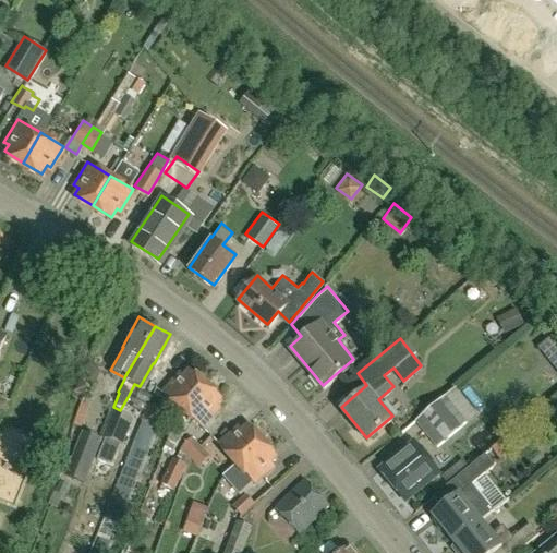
[(182,407),(205,381),(189,365),(184,372),(180,368),(161,388),(182,407)]
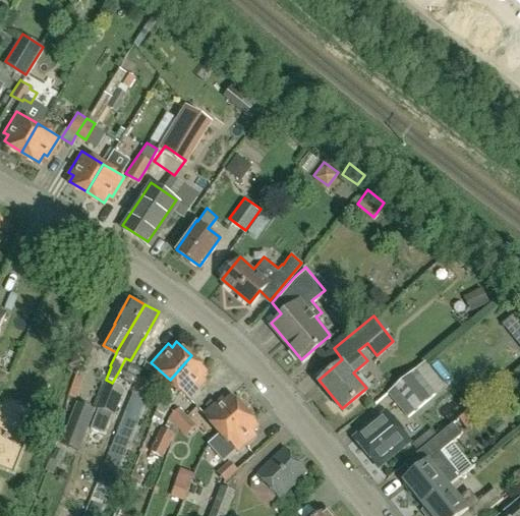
[(207,368),(191,355),(170,380),(188,396),(206,378),(201,375),(207,368)]
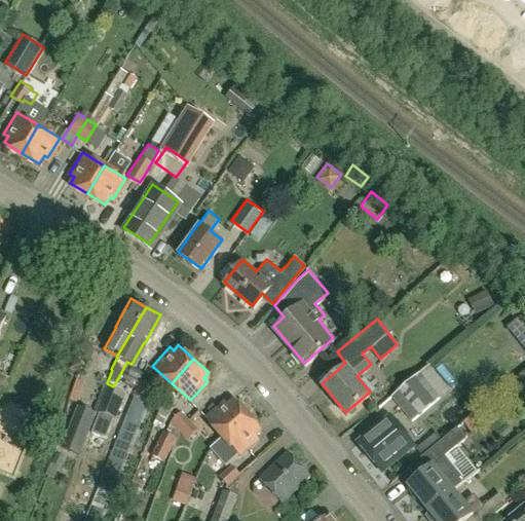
[(449,386),(429,362),(390,394),(411,418),(449,386)]
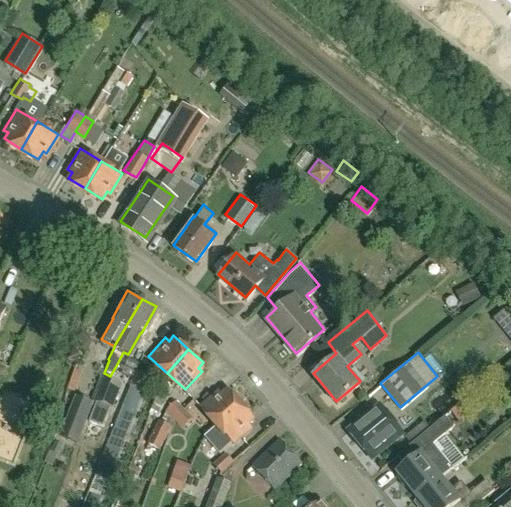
[(133,376),(142,380),(150,366),(141,361),(133,376)]
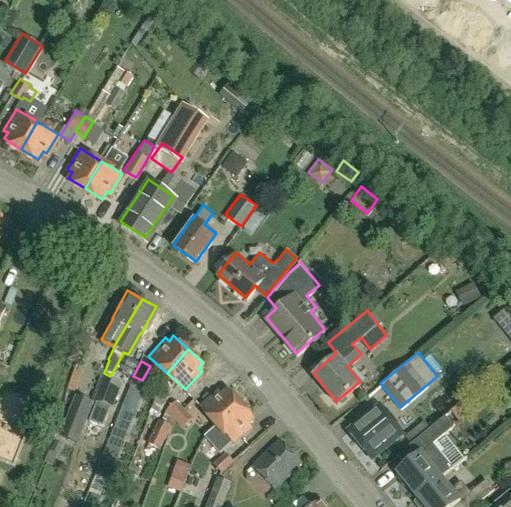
[(121,381),(115,378),(104,374),(99,385),(93,398),(112,405),(121,381)]
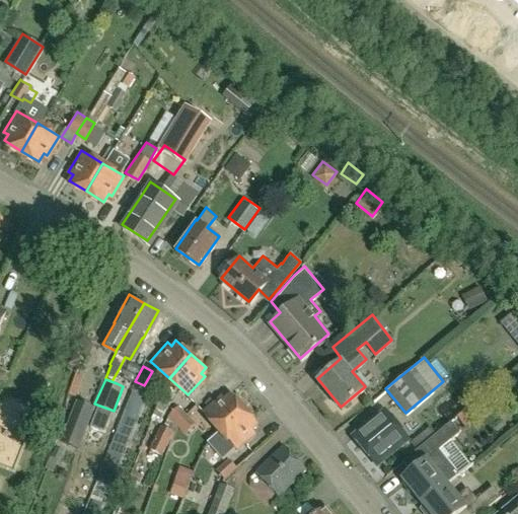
[(95,479),(108,484),(146,393),(132,388),(95,479)]
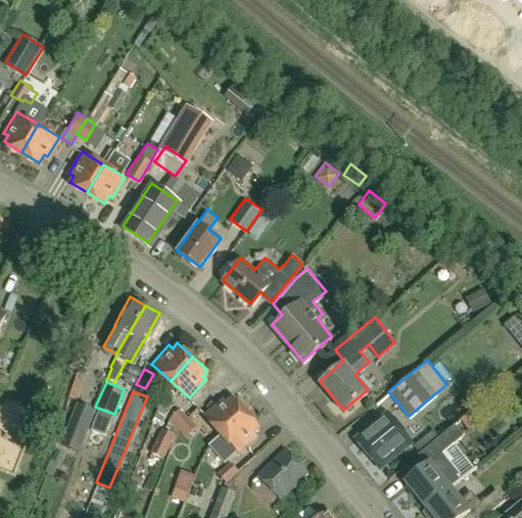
[(221,431),(245,410),(232,394),(227,399),(224,395),(204,412),(221,431)]
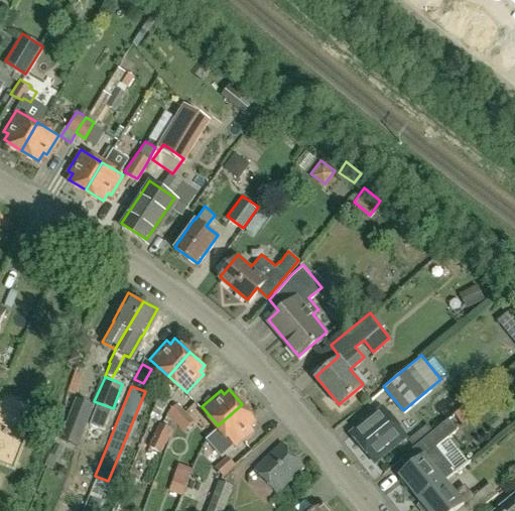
[(77,443),(93,402),(75,395),(58,436),(77,443)]
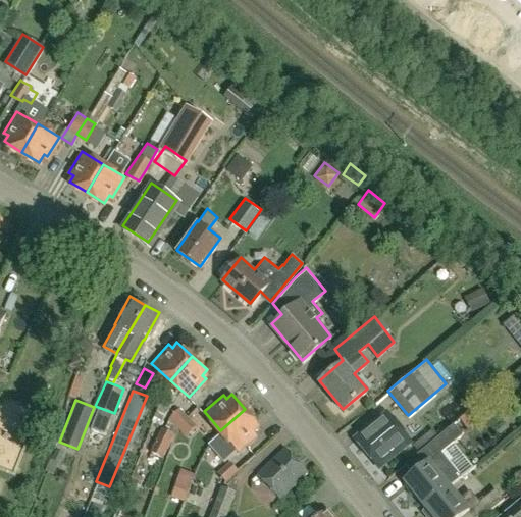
[(177,425),(188,414),(178,405),(168,416),(177,425)]
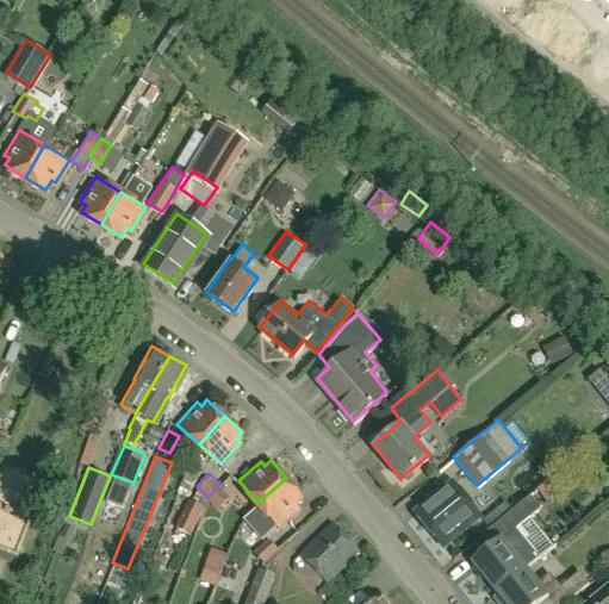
[(303,496),(286,478),(258,503),(278,525),(299,506),(296,502),(303,496)]
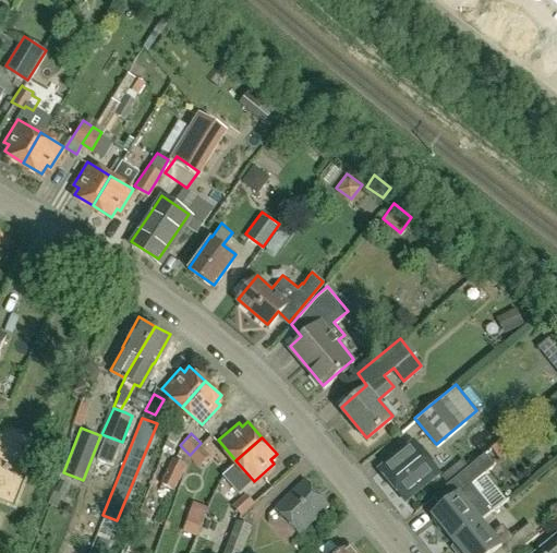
[(439,468),(413,437),(379,466),(404,497),(439,468)]
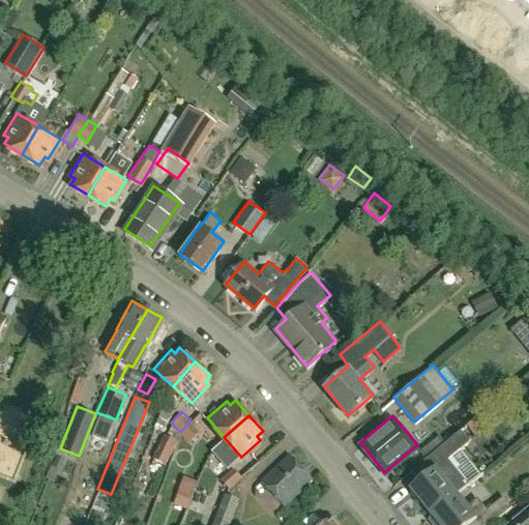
[(199,429),(190,420),(180,432),(188,440),(199,429)]
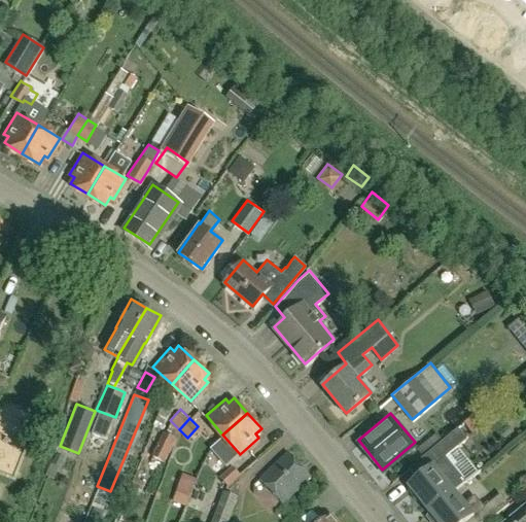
[(427,509),(464,479),(445,454),(467,437),(457,424),(443,437),(435,428),(416,445),(423,453),(408,465),(417,477),(408,484),(427,509)]
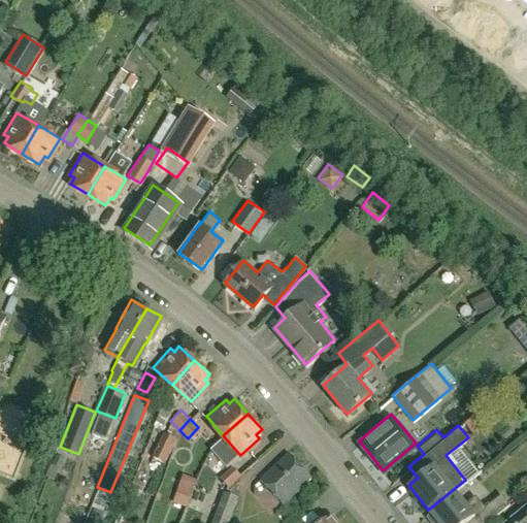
[(176,436),(176,435),(163,429),(151,453),(165,461),(176,436)]
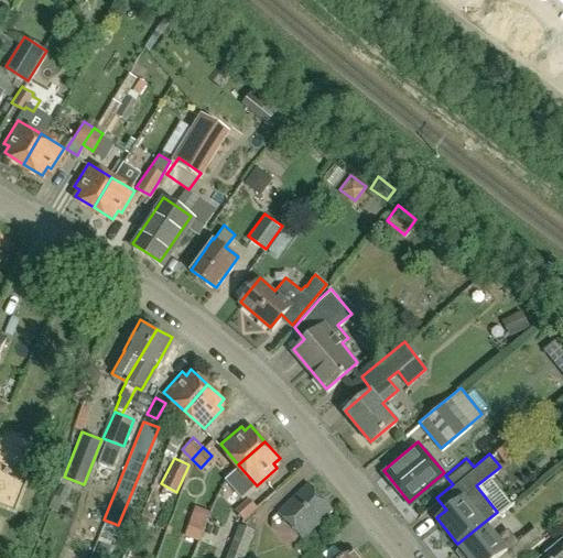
[(278,509),(302,535),(332,506),(307,480),(278,509)]
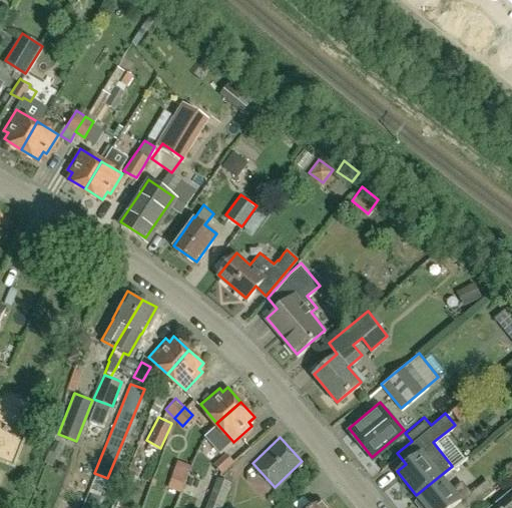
[(225,450),(213,461),(221,470),(233,459),(225,450)]
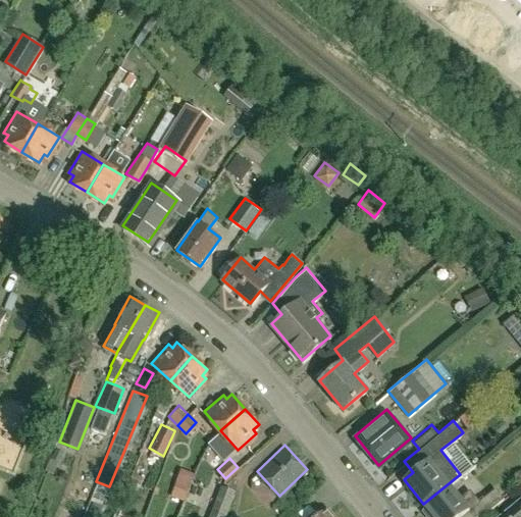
[(196,504),(210,480),(187,466),(171,489),(196,504)]
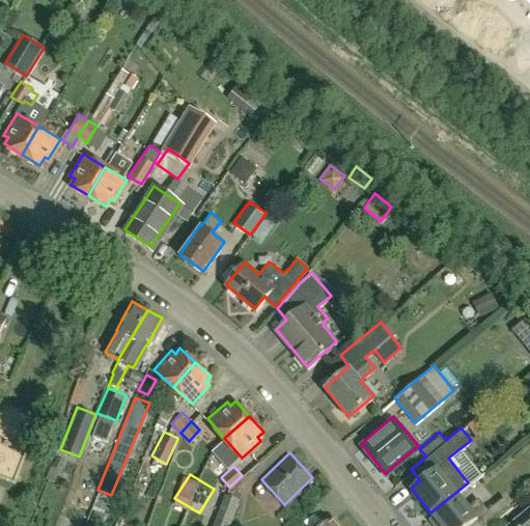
[(477,495),(468,504),(457,492),(469,483),(468,482),(430,513),(441,525),(485,525),(513,504),(503,494),(487,507),(477,495)]
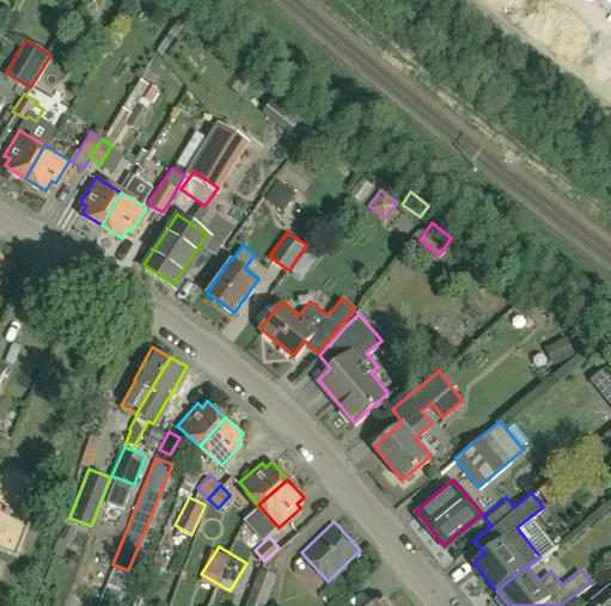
[(263,605),(275,574),(258,567),(243,605),(263,605)]
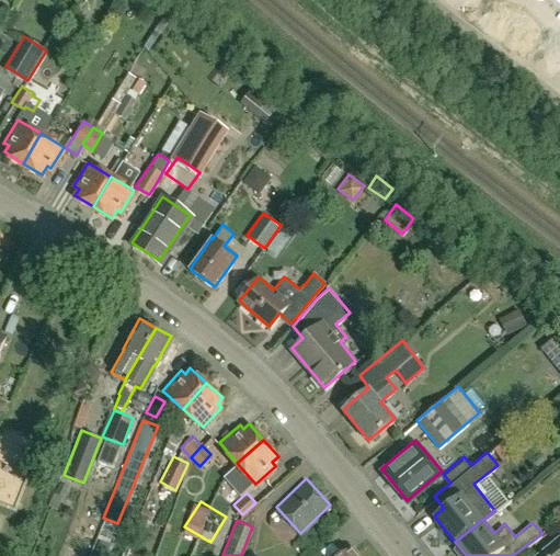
[(559,555),(559,534),(532,555),(559,555)]
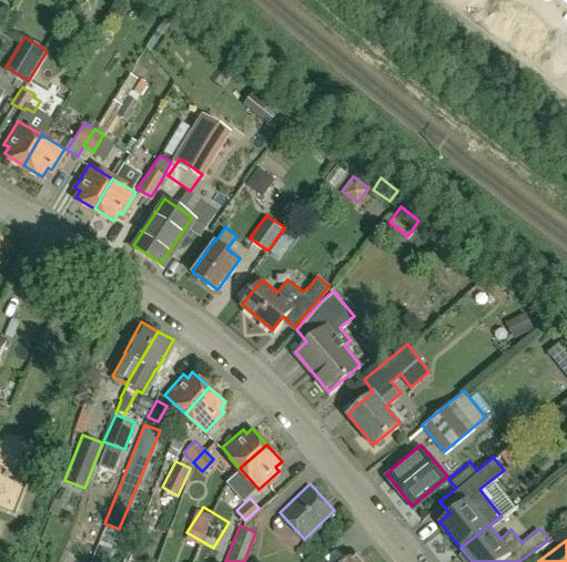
[(341,561),(366,561),(357,550),(341,561)]
